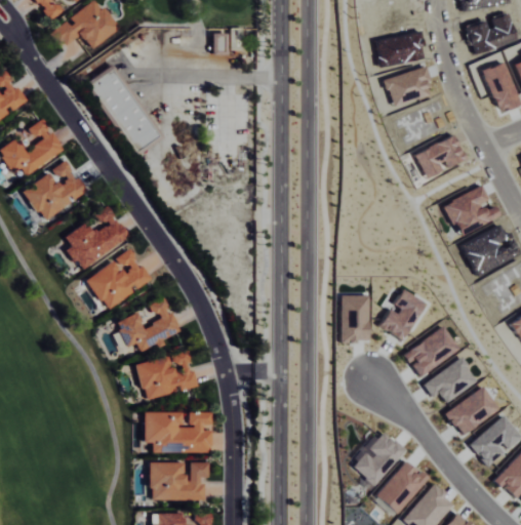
[(36,0),(50,21),(65,11),(56,0),(70,0),(71,0),(36,0)]
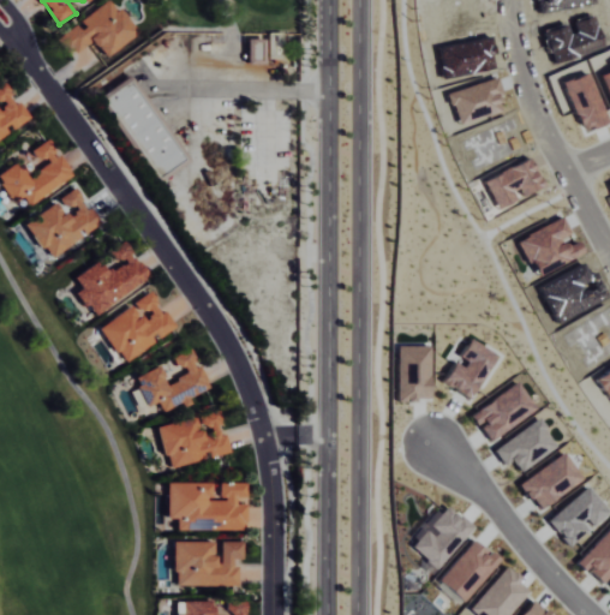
[(64,36),(77,54),(96,42),(106,58),(138,36),(115,0),(113,0),(81,22),(82,24),(64,36)]
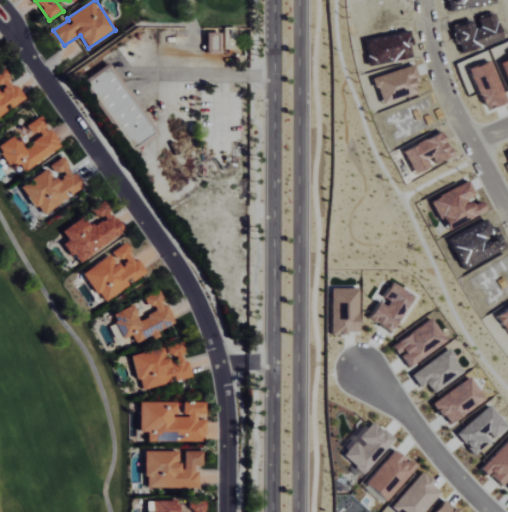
[(209,51),(224,51),(224,33),(209,33),(209,51)]
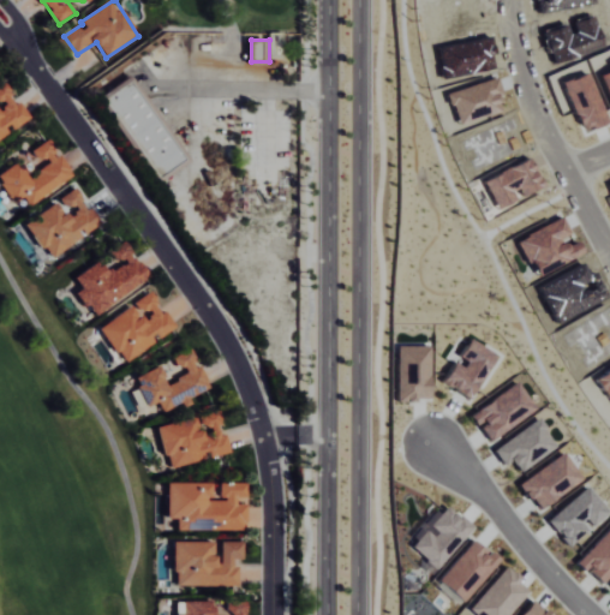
[(103,96),(160,180),(190,160),(133,77),(103,96)]
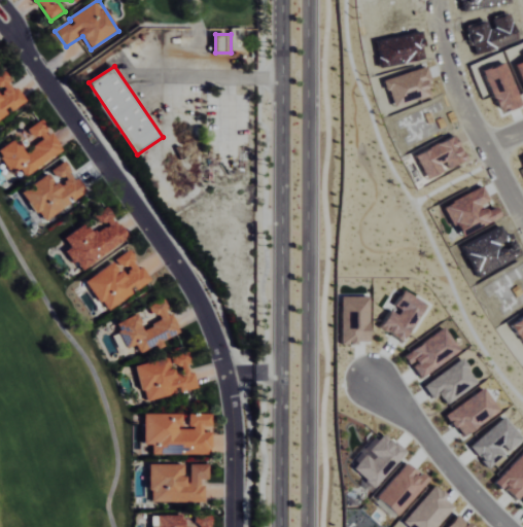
[(0,120),(12,113),(12,112),(27,102),(6,71),(0,75),(0,120)]
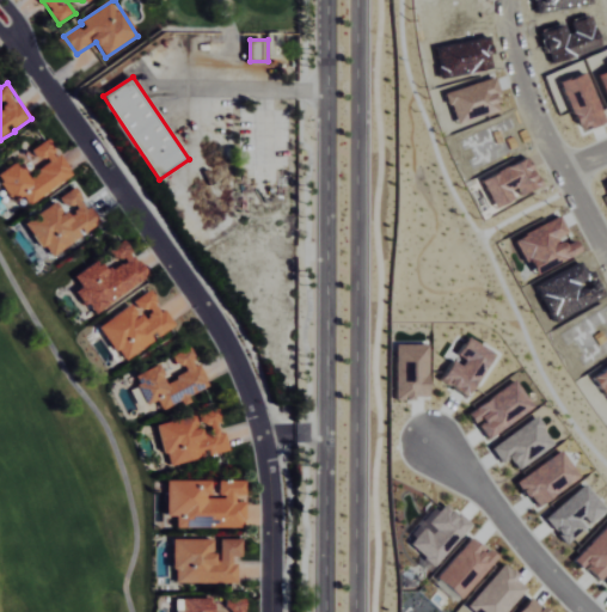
[(77,176),(63,154),(61,155),(51,140),(34,151),(44,166),(31,175),(22,160),(0,173),(0,178),(14,202),(25,196),(30,204),(77,176)]
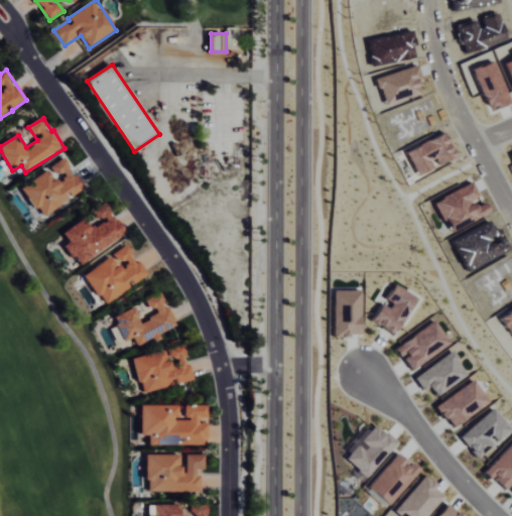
[(24,186),(41,217),(89,189),(80,174),(77,175),(67,158),(52,167),(53,169),(24,186)]
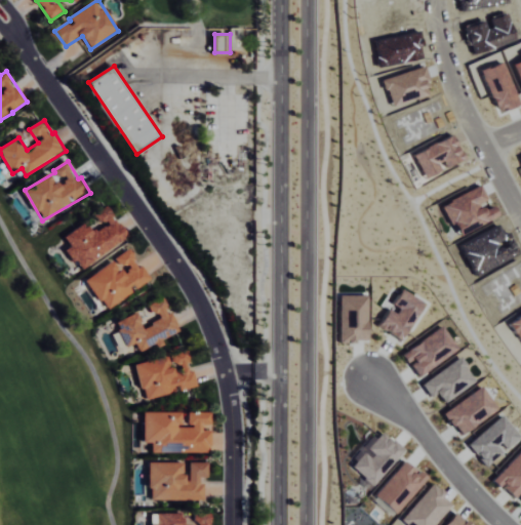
[(129,241),(110,206),(97,213),(105,227),(92,234),(86,224),(65,237),(71,247),(68,249),(79,270),(129,241)]
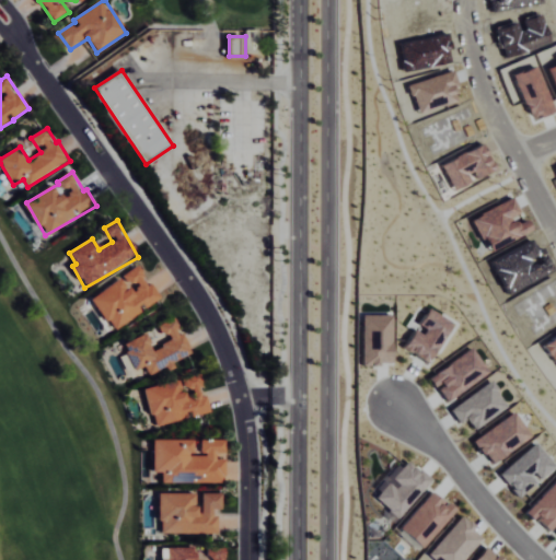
[(91,299),(106,324),(111,321),(116,330),(146,312),(145,310),(163,299),(153,283),(151,284),(139,266),(125,276),(132,289),(129,292),(122,279),(91,299)]
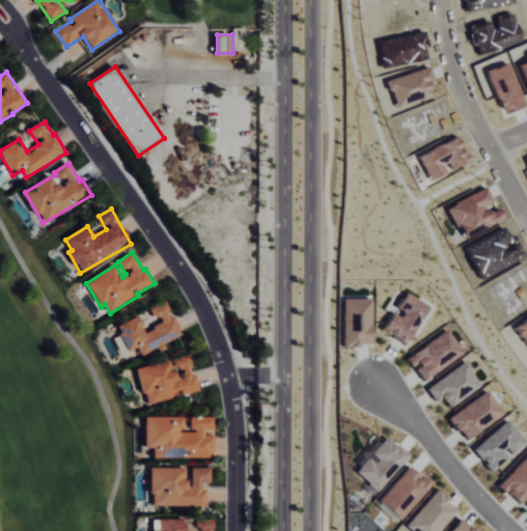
[(139,316),(117,327),(130,352),(138,347),(142,357),(160,348),(185,337),(167,302),(154,308),(162,325),(146,332),(139,316)]
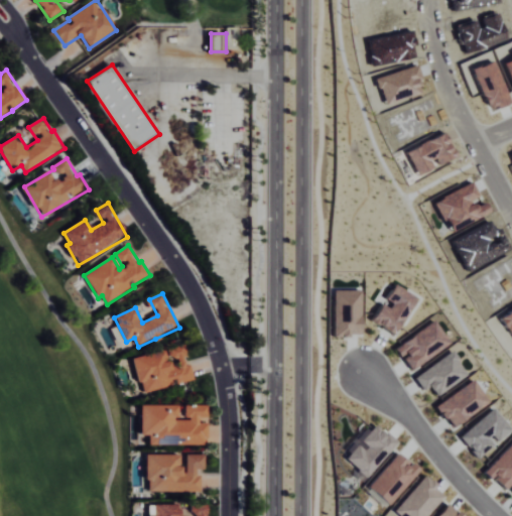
[(133,359),(138,382),(142,381),(145,392),(176,385),(175,384),(196,380),(192,365),(189,366),(184,346),(133,359)]
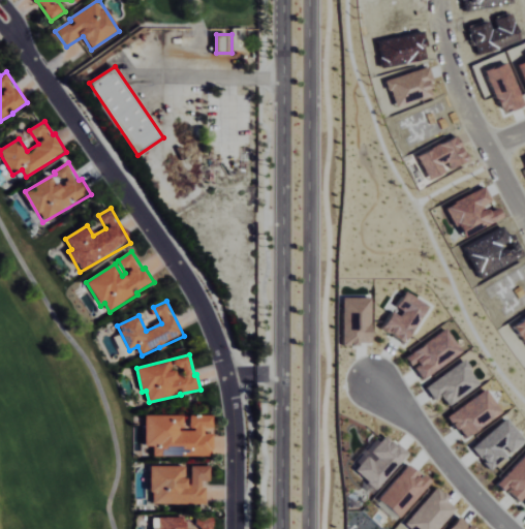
[(146,415),(146,445),(154,445),(154,456),(214,456),(214,432),(214,414),(191,414),(191,429),(184,429),(184,414),(146,415)]
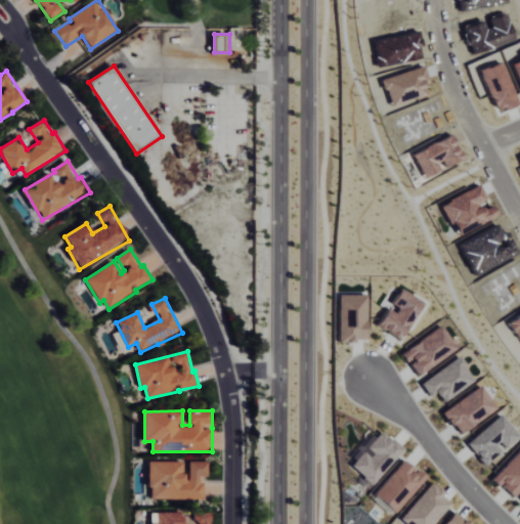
[(149,461),(150,499),(205,498),(204,476),(209,476),(209,461),(190,461),(190,479),(184,479),(184,461),(149,461)]
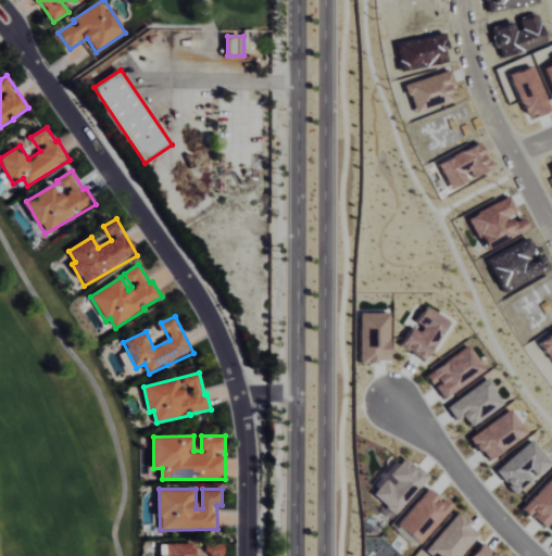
[(225,555),(225,543),(208,543),(208,555),(193,555),(195,543),(161,543),(160,555),(225,555)]
